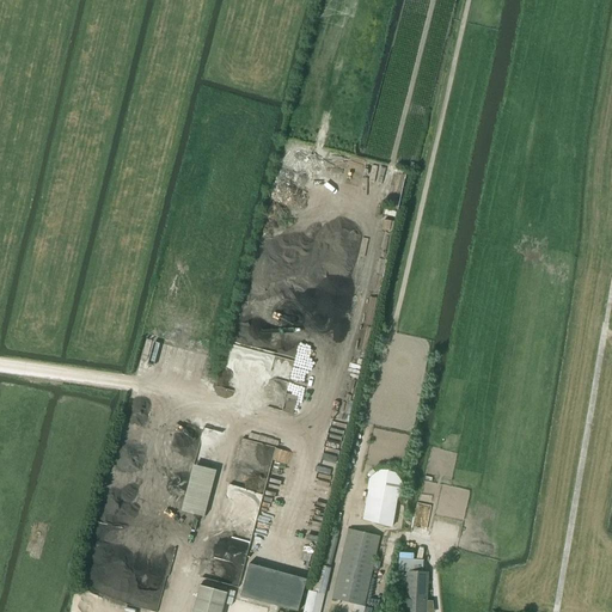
[(369,489),(363,521),(391,528),(398,496),(399,495),(399,494),(401,493),(401,491),(401,490),(401,489),(401,488),(401,487),(401,485),(401,484),(401,483),(401,482),(399,482),(399,481),(399,479),(398,478),(398,477),(397,477),(397,476),(396,476),(396,475),(395,475),(395,473),(393,473),(392,472),(391,472),(390,472),(389,471),(387,471),(386,471),(385,471),(384,471),(383,471),(381,471),(380,471),(380,472),(379,472),(378,472),(378,473),(377,473),(375,473),(375,475),(374,475),(374,476),(373,476),(373,477),(372,477),(372,478),(371,479),(371,481),(369,481),(369,482),(369,483),(369,484),(369,485),(369,487),(369,488),(369,489)]
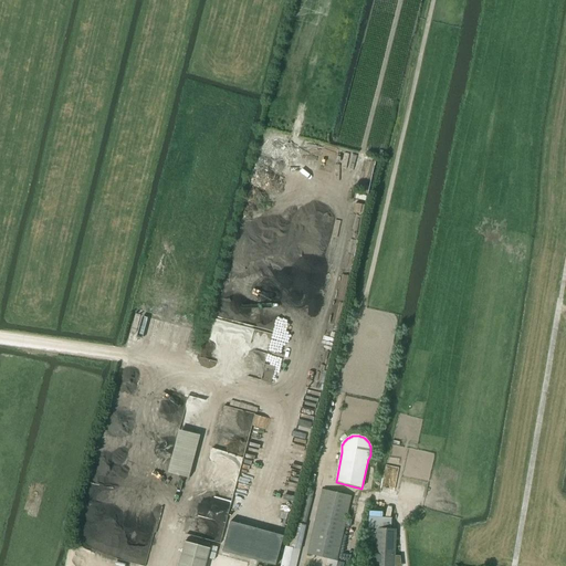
[(305,525),(313,492),(306,490),(299,524),(295,523),(289,548),(285,547),(281,565),(295,565),(300,553),(306,525),(305,525)]
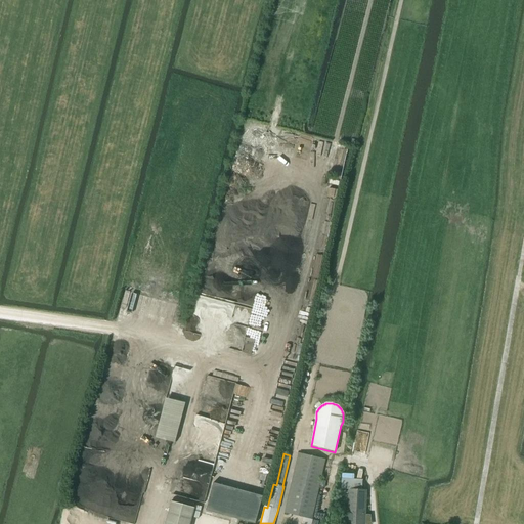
[(311,520),(325,460),(299,453),(285,514),(311,520)]
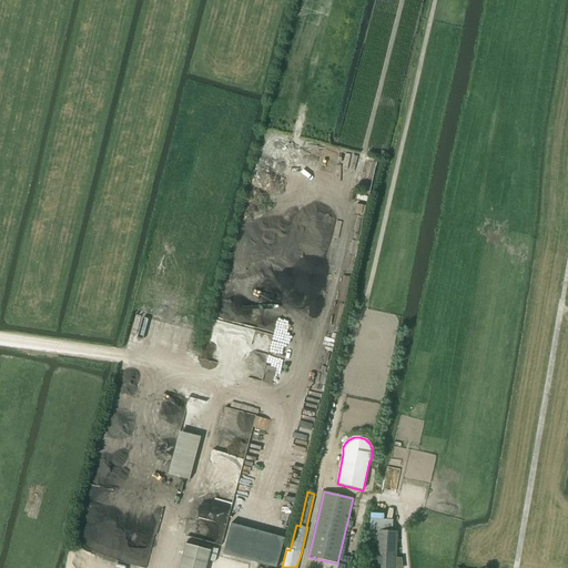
[(231,524),(223,554),(275,567),(276,567),(285,538),(231,524)]
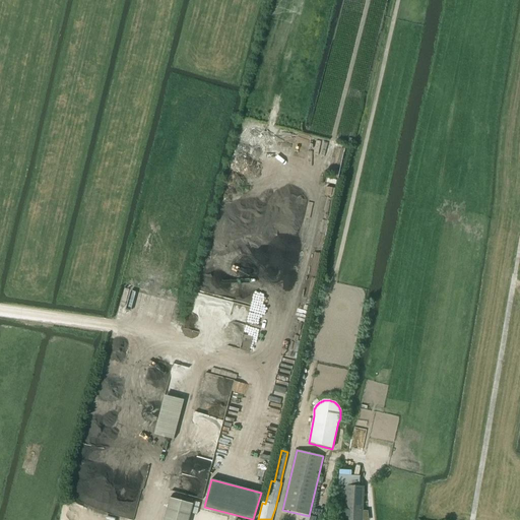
[(362,519),(364,486),(345,485),(343,519),(362,519)]
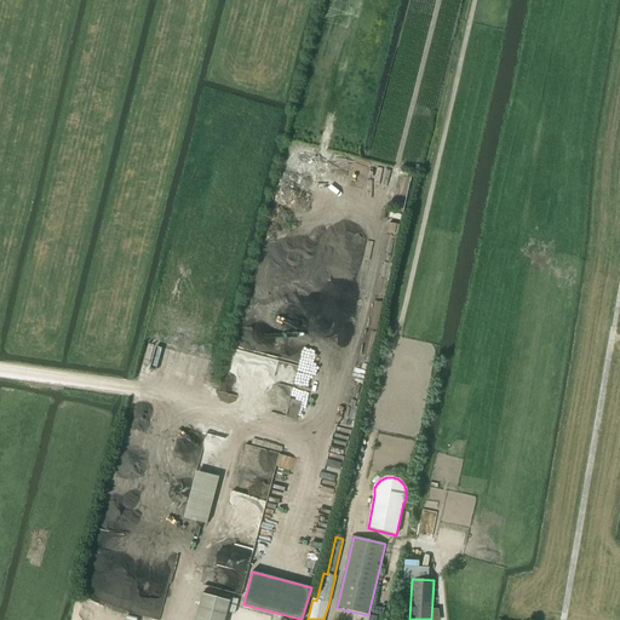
[(195,619),(225,619),(228,612),(231,601),(202,593),(195,619)]
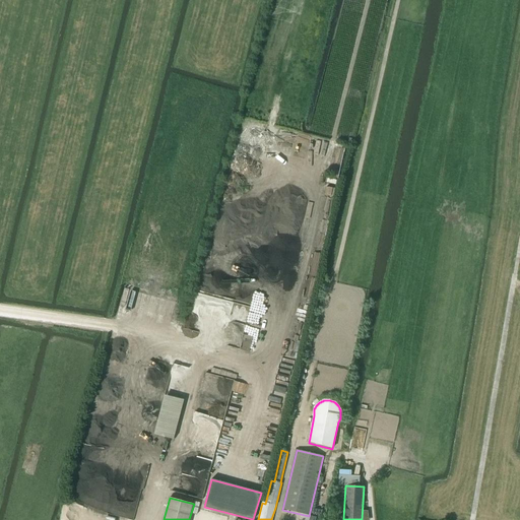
[(194,504),(191,513),(197,515),(200,503),(194,502),(194,504)]
